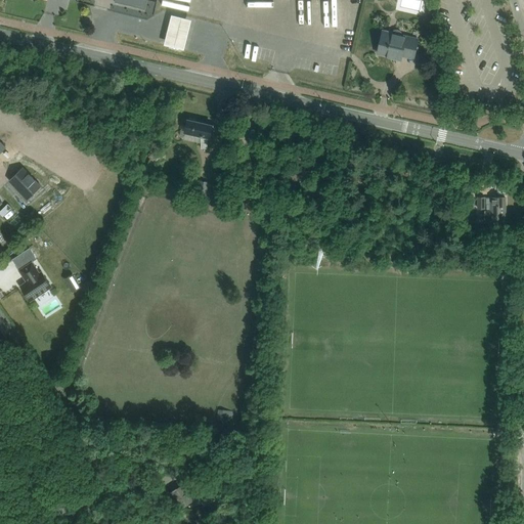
[(115,0),(115,2),(145,9),(147,0),(115,0)]
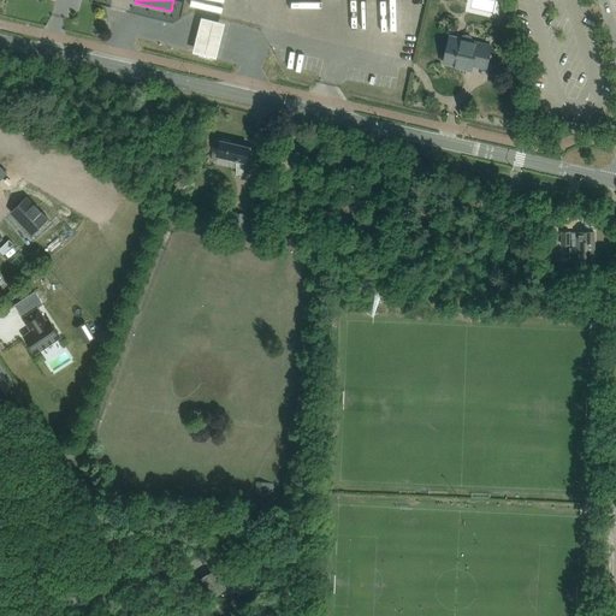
[(201,13),(193,47),(215,53),(224,18),(201,13)]
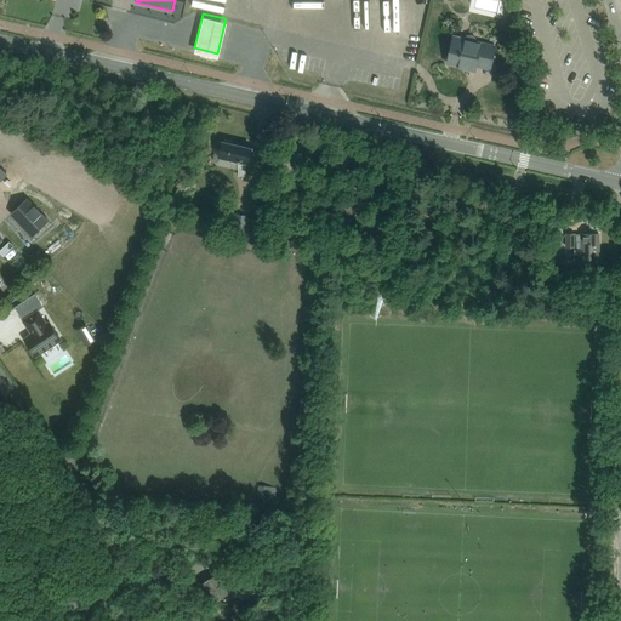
[(495,46),(477,43),(476,38),(473,36),(471,35),(468,34),(467,35),(462,39),(454,38),(448,63),(466,67),(465,69),(474,72),(477,64),(490,67),(490,69),(495,46)]
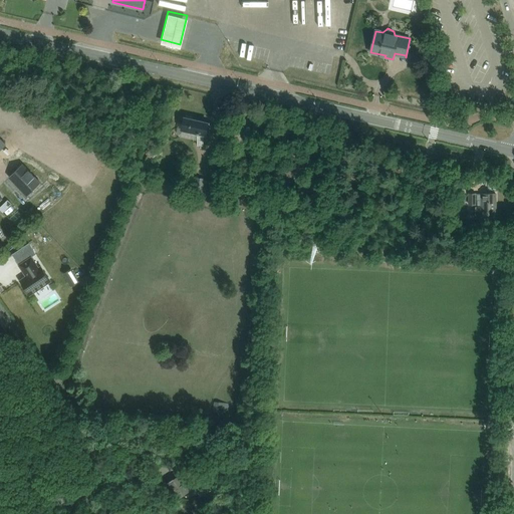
[(102,117),(99,124),(108,129),(111,122),(102,117)]
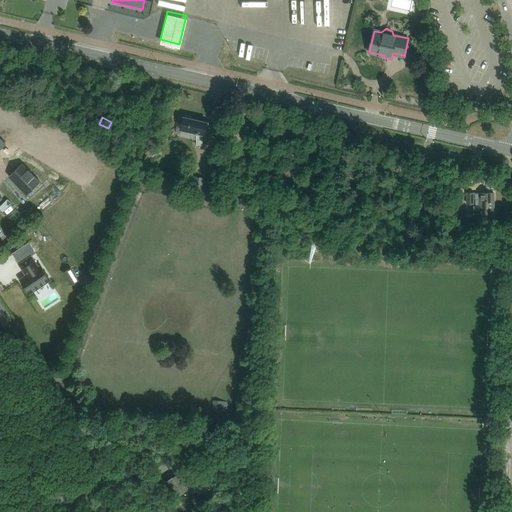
[(197,145),(202,145),(203,140),(204,140),(205,135),(208,122),(183,117),(181,129),(197,133),(197,145)]
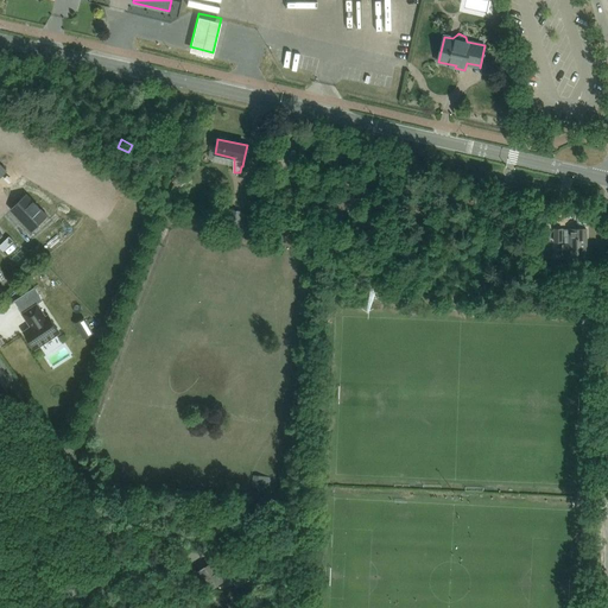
[(0,178),(2,181),(17,165),(2,152),(0,156),(0,178)]
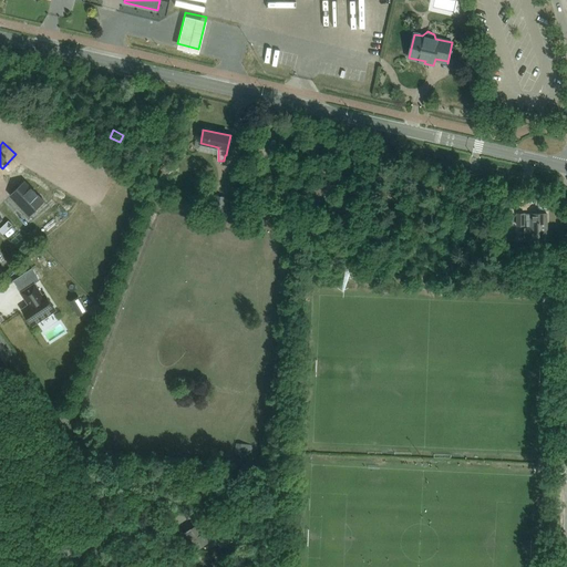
[(347,144),(346,153),(357,155),(358,146),(347,144)]
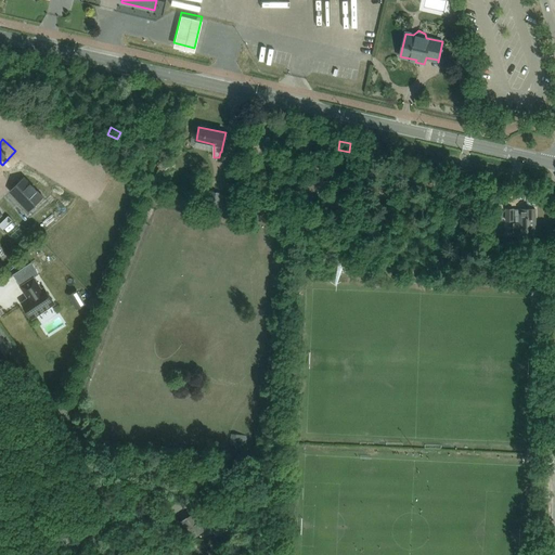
[(24,178),(10,192),(29,211),(43,198),(24,178)]
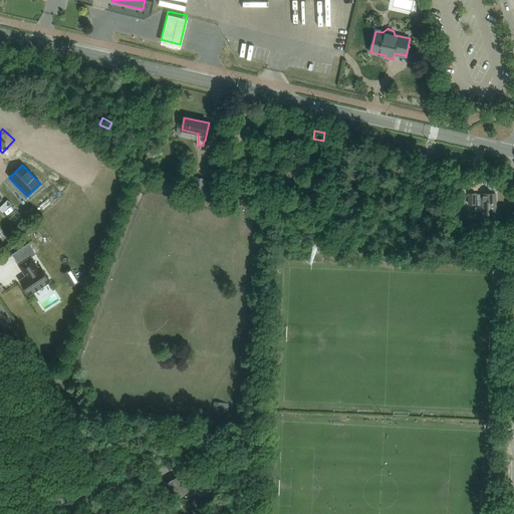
[(236,178),(241,188),(250,184),(244,173),(236,178)]
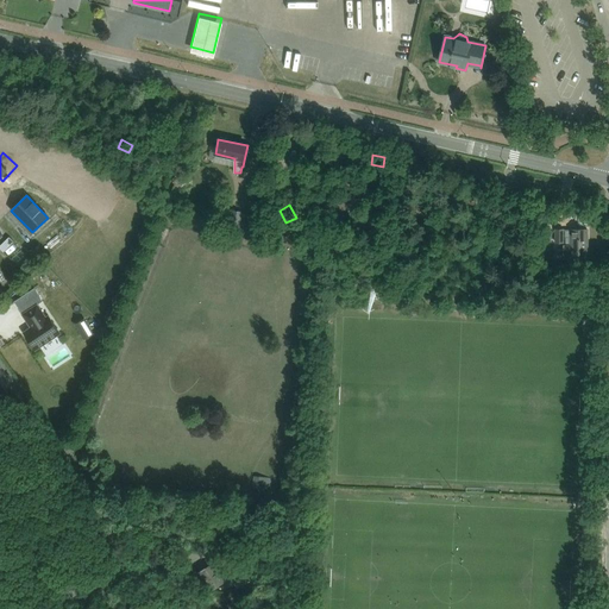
[(232,213),(230,224),(237,226),(239,226),(237,236),(257,240),(261,238),(262,230),(263,226),(240,221),(242,212),(233,209),(232,213)]
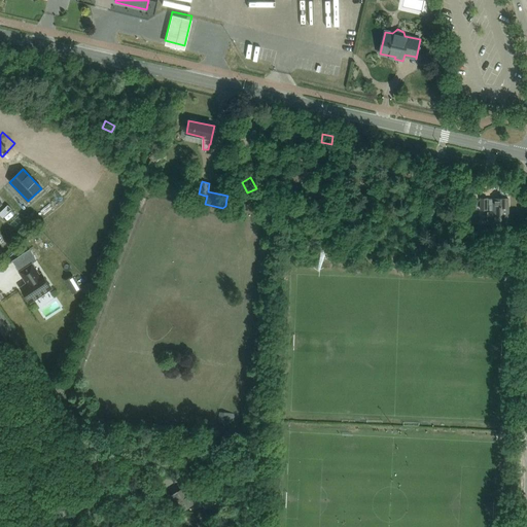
[(487,223),(508,224),(508,199),(494,199),(494,212),(487,212),(487,223)]
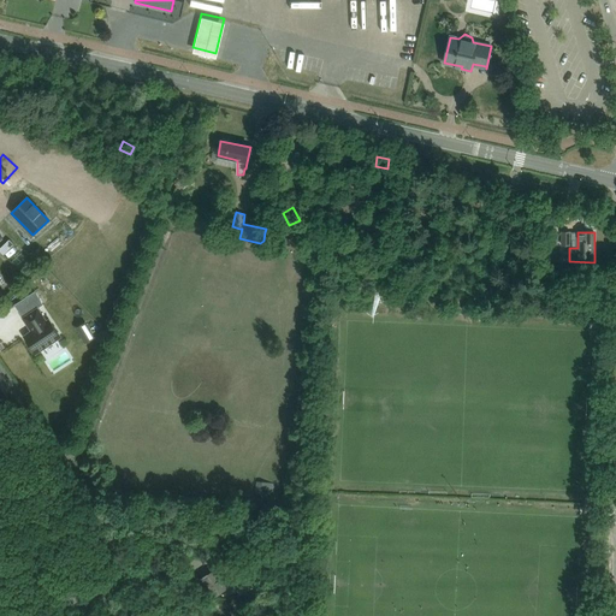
[(37,308),(23,318),(31,331),(24,336),(36,354),(61,337),(49,319),(47,320),(37,308)]
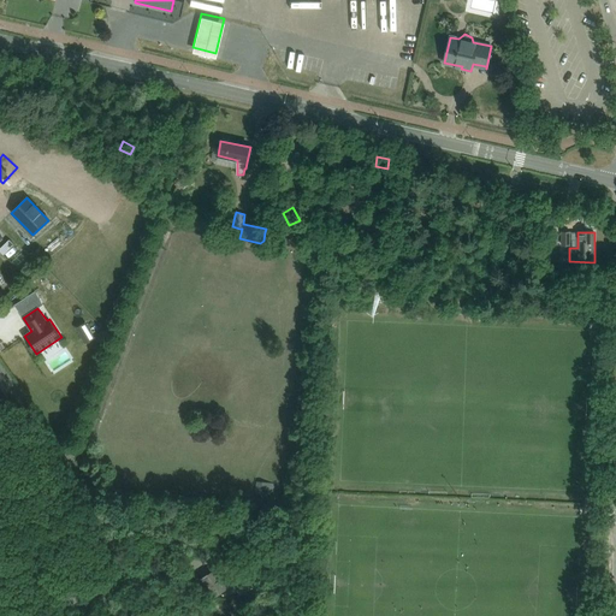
[(94,337),(89,330),(81,336),(86,342),(94,337)]
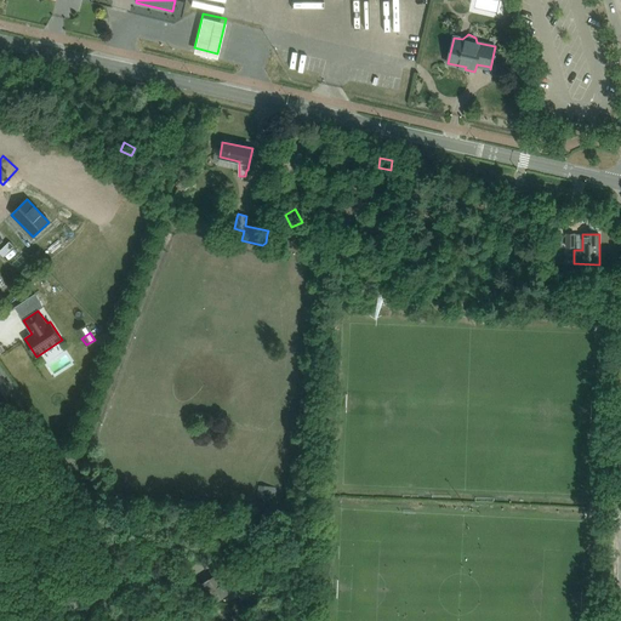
[(212,559),(208,552),(201,556),(205,563),(206,564),(214,560),(212,559)]
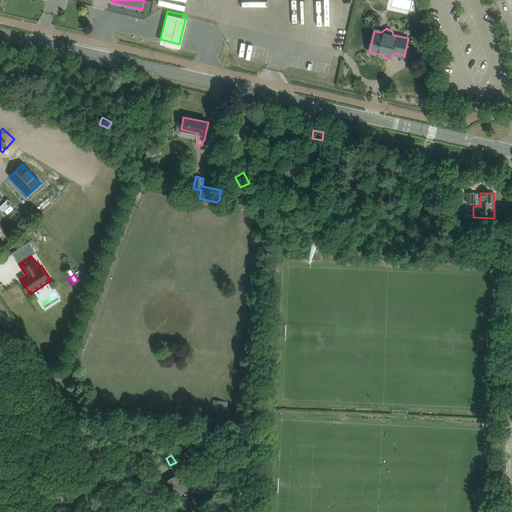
[(174,497),(180,493),(189,487),(180,474),(165,483),(174,497)]
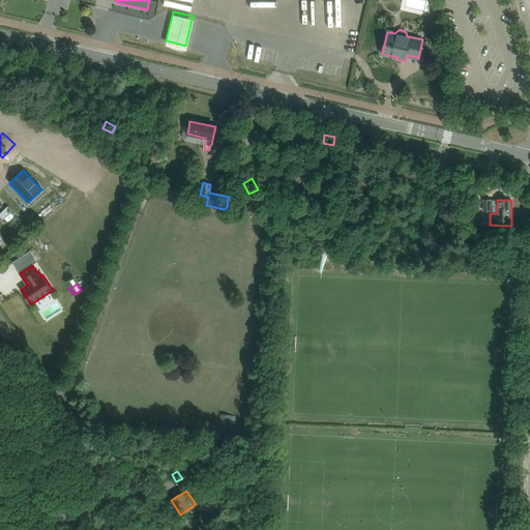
All buildings are outlined.
